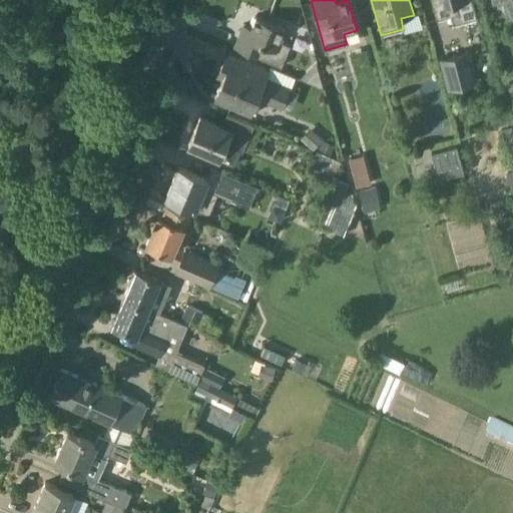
[(430,0),(436,19),(459,13),(456,3),(465,0),(430,0)]
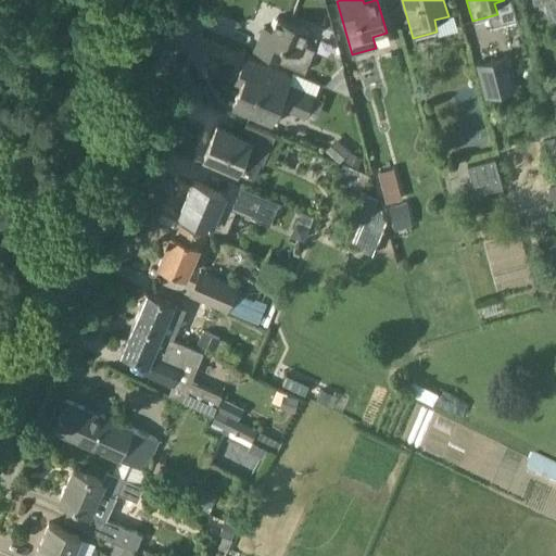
[(555,0),(532,0),(533,4),(544,1),(548,20),(555,17),(555,0)]
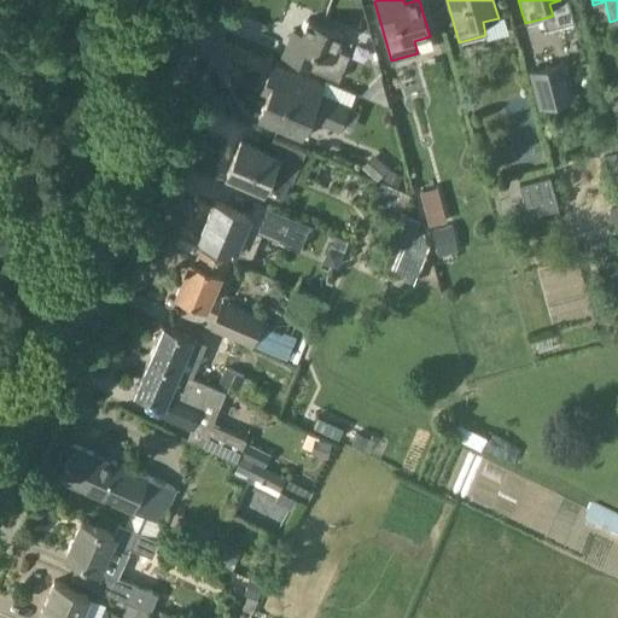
[(281,57),(338,81),(349,54),(338,50),(344,35),(308,19),(302,34),(293,30),(281,57)]
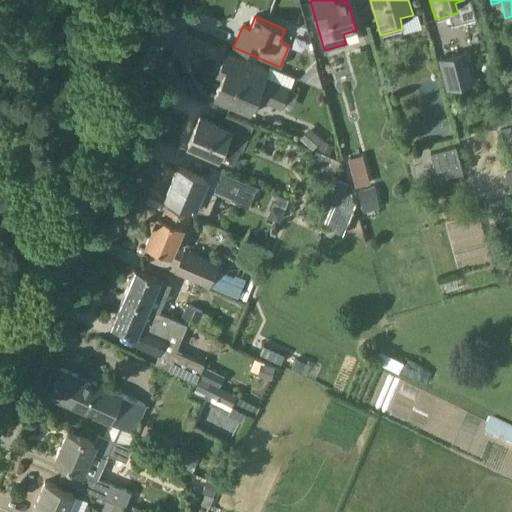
[(494,50),(482,52),(485,64),(497,61),(494,50)]
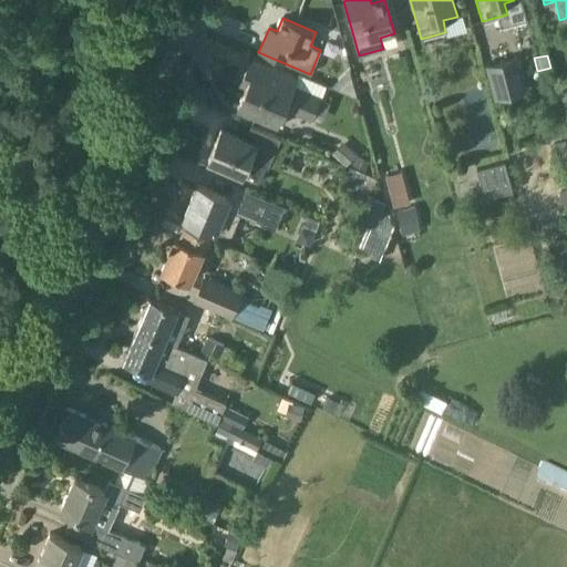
[(486,65),(496,100),(526,91),(516,57),(486,65)]
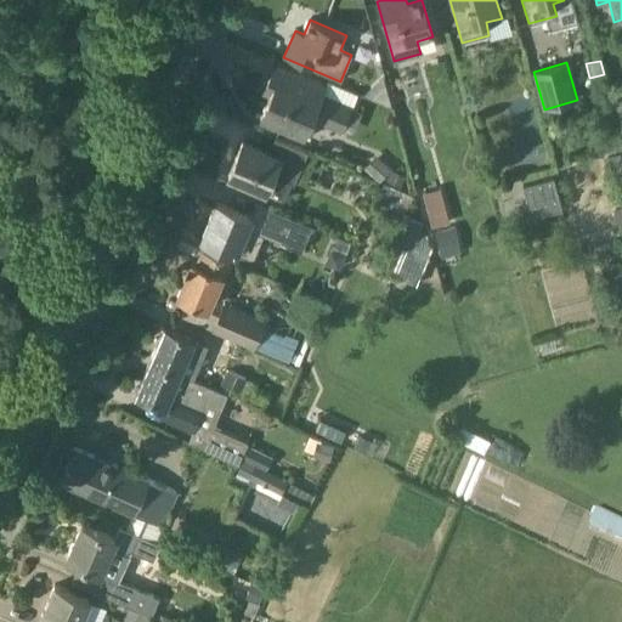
[(322,122),(340,129),(352,135),(362,112),(321,94),(324,85),(275,64),(264,92),(270,95),(260,118),(303,137),(312,113),(323,118),(322,122)]
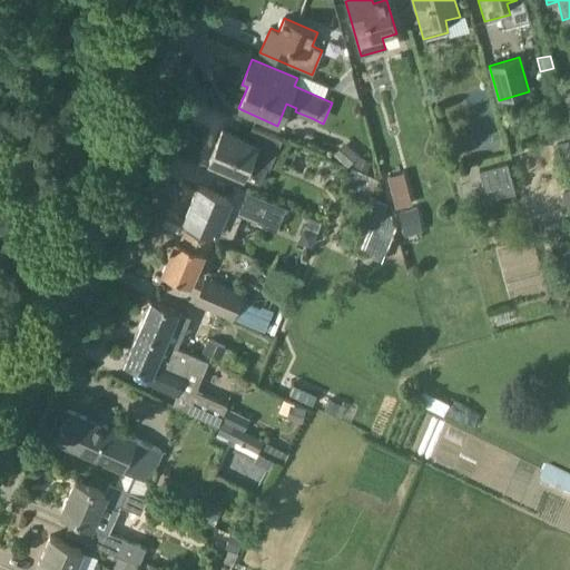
[(337,90),(361,100),(354,75),(337,90)]
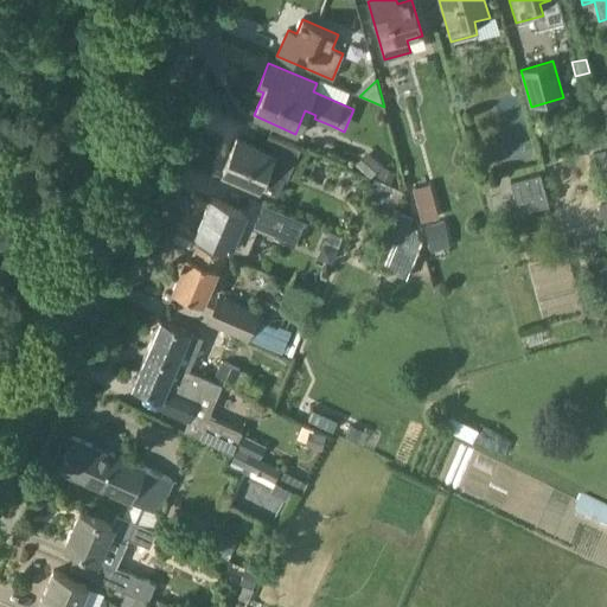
[(604,113),(606,112),(606,85),(596,89),(604,113)]
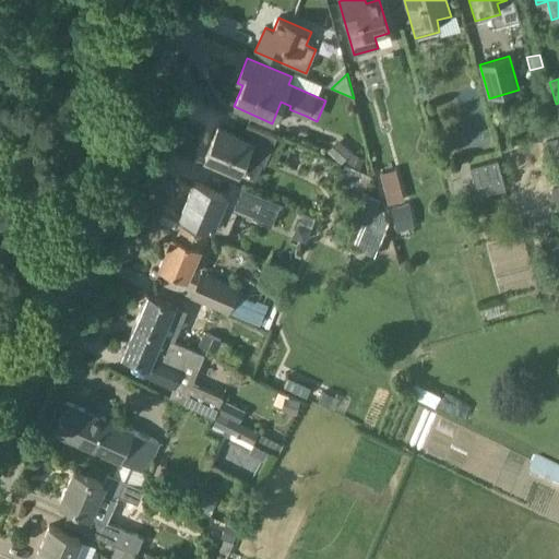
[(256,178),(261,163),(264,165),(277,137),(250,125),(245,138),(218,127),(205,156),(256,178)]
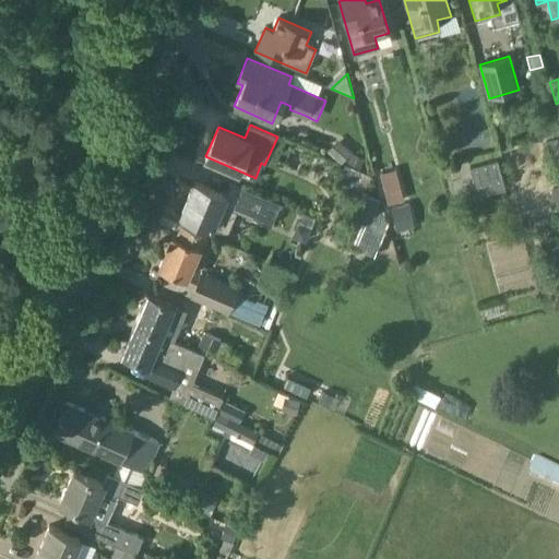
[(546,159),(558,155),(558,144),(557,138),(542,142),(546,159)]
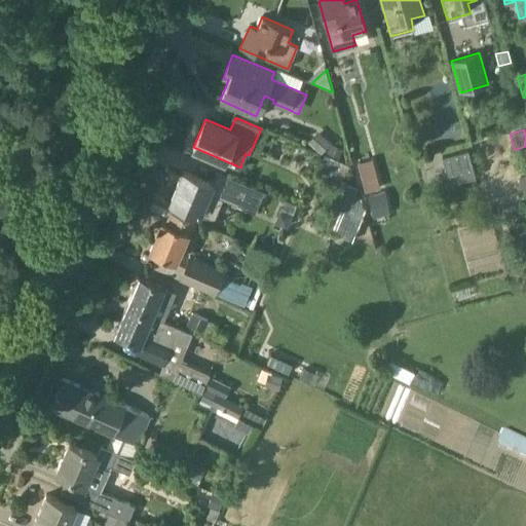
[(307,142),(321,153),(331,142),(317,130),(307,142)]
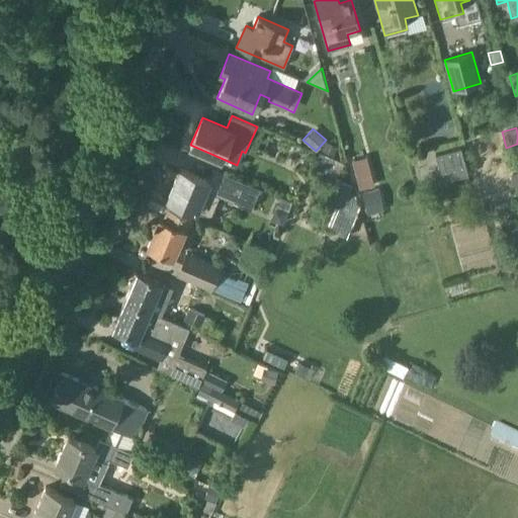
[(326,141),(322,149),(334,155),(338,147),(326,141)]
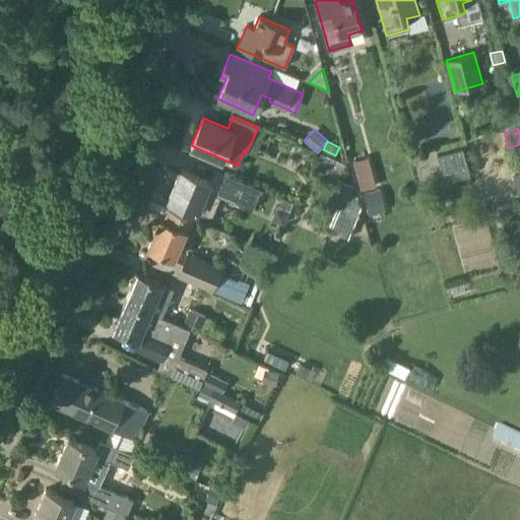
[(463,148),(438,155),(446,183),(470,176),(463,148)]
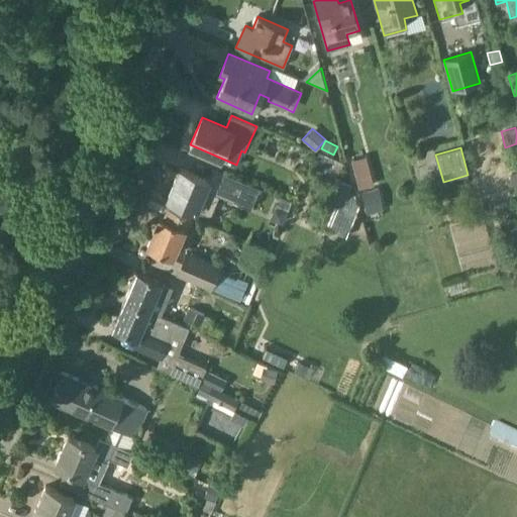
[(260,188),(242,180),(214,168),(209,180),(181,168),(168,198),(209,215),(218,194),(251,208),(260,188)]
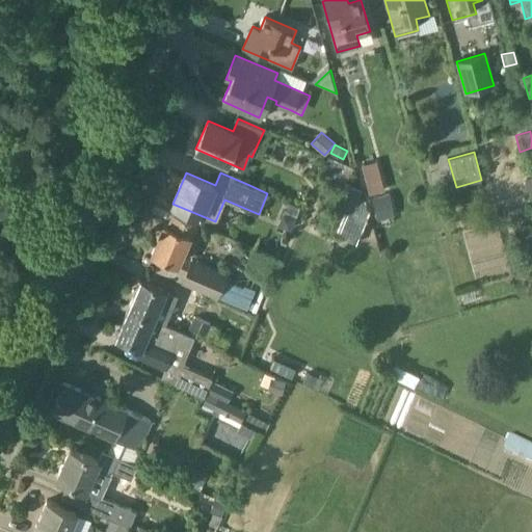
[(384,190),(381,178),(366,182),(369,194),(384,190)]
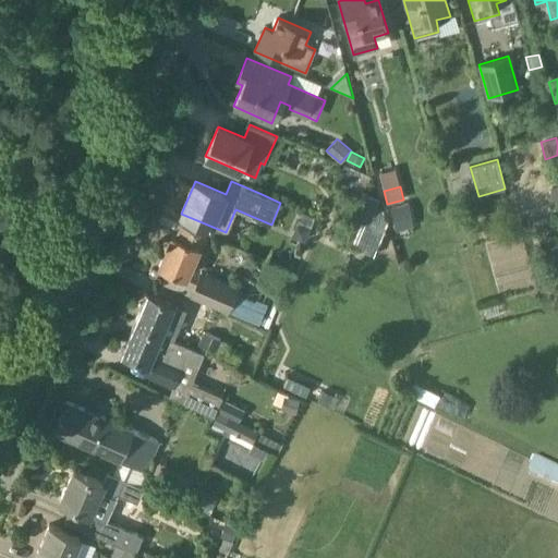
[(408,204),(390,208),(396,231),(413,227),(408,204)]
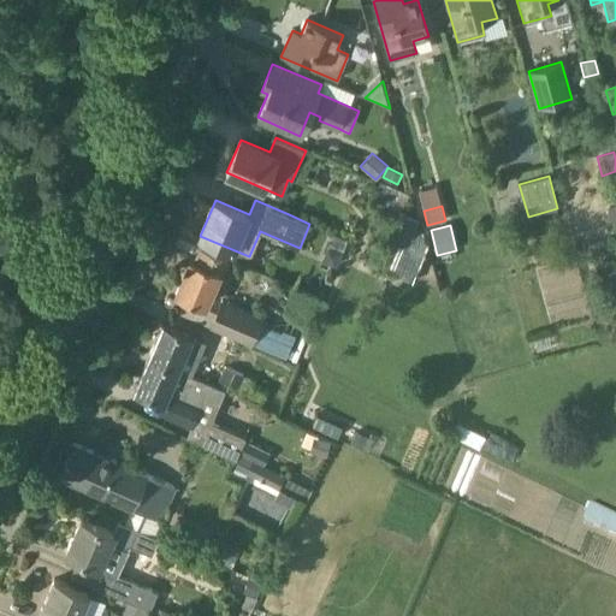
[(190,258),(176,294),(205,306),(219,271),(221,272),(227,258),(201,247),(196,260),(190,258)]
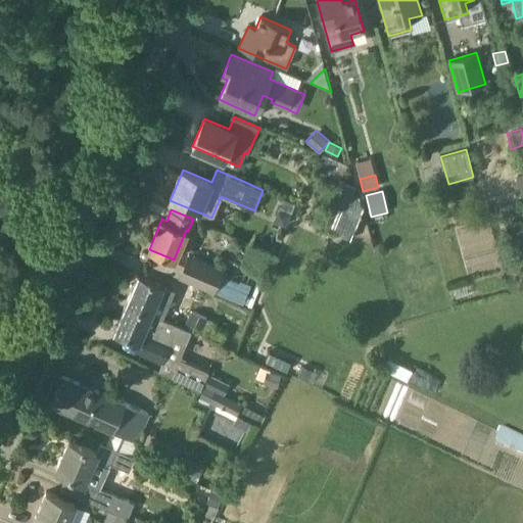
[(290,215),(279,209),(274,222),(285,227),(290,215)]
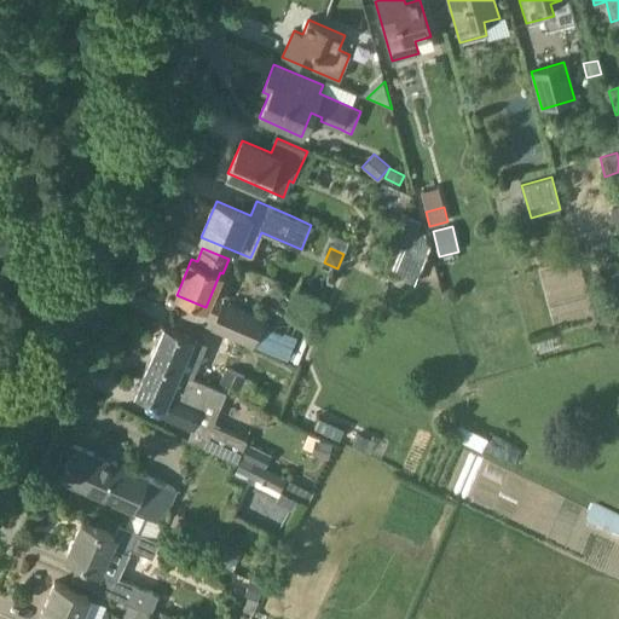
[(223,301),(212,328),(253,345),(264,319),(223,301)]
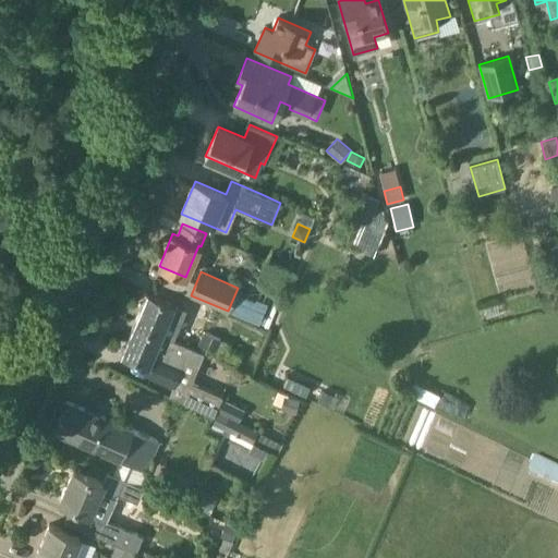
[(148,292),(135,323),(172,338),(178,324),(179,325),(185,310),(173,304),(174,303),(148,292)]
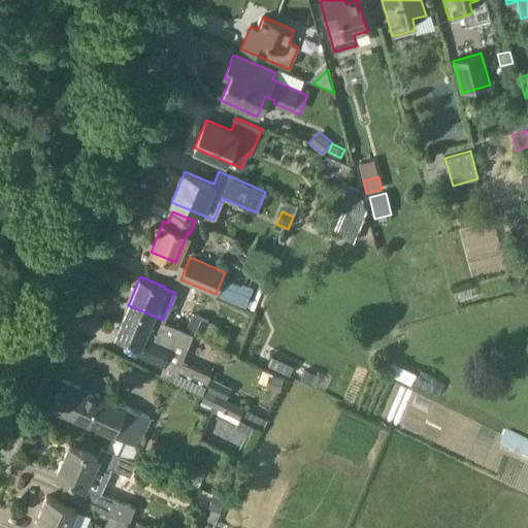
[(140,344),(136,352),(174,368),(170,376),(202,392),(204,388),(209,376),(211,372),(183,360),(194,333),(187,330),(163,320),(128,305),(116,334),(140,344)]
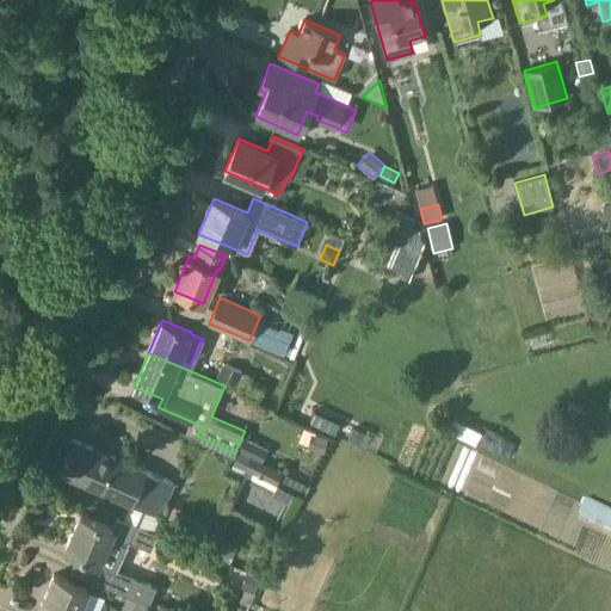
[(216,382),(224,386),(241,393),(250,374),(242,371),(242,370),(224,363),(216,382)]
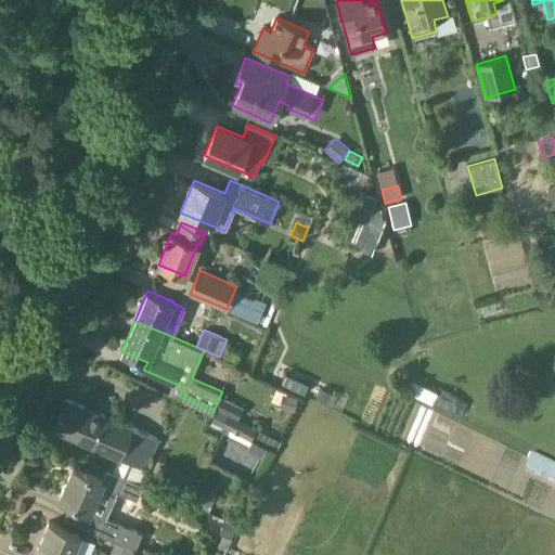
[(325,403),(331,392),(321,388),(315,398),(325,403)]
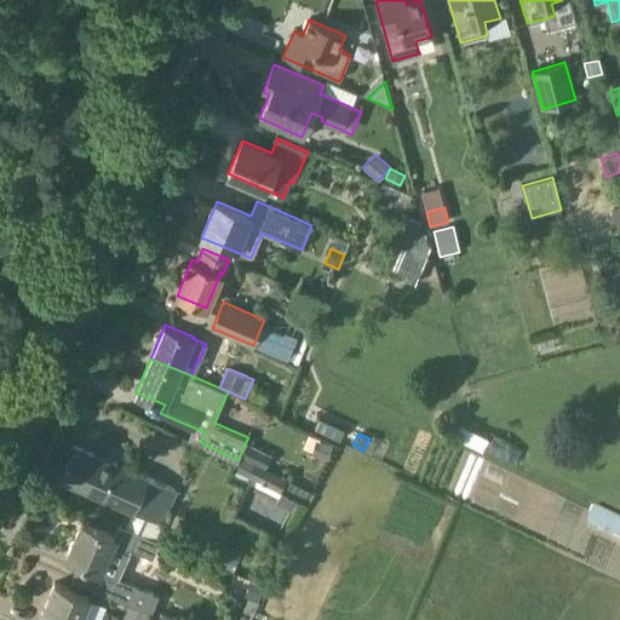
[(333,445),(319,441),(314,455),(329,460),(333,445)]
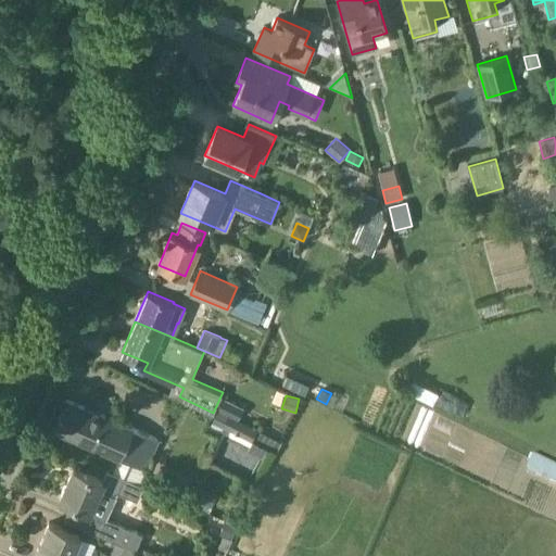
[(220,396),(215,408),(230,415),(237,418),(242,406),(220,396)]
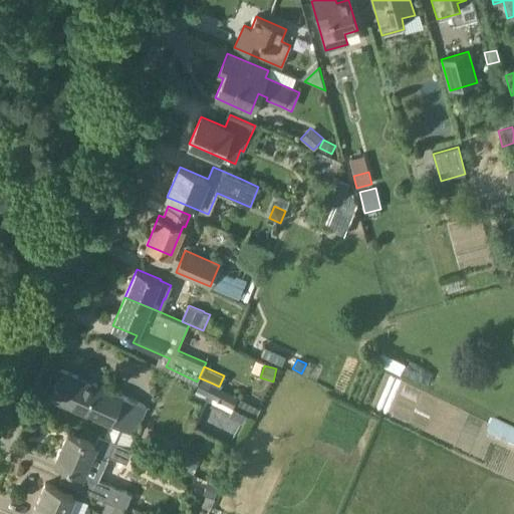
[(147,406),(61,369),(50,397),(107,422),(101,436),(124,446),(131,432),(134,434),(147,406)]
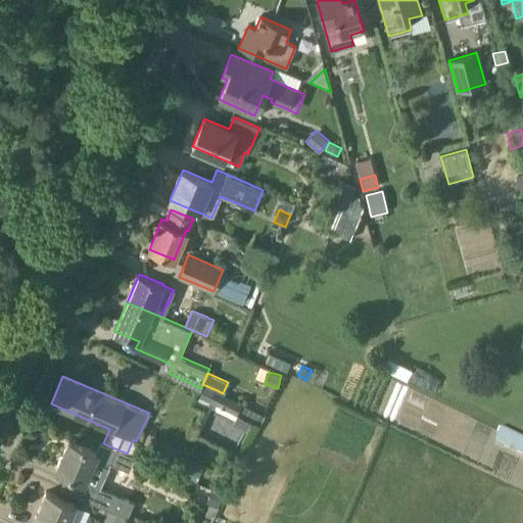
[(217,390),(210,402),(238,416),(244,403),(223,393),(217,390)]
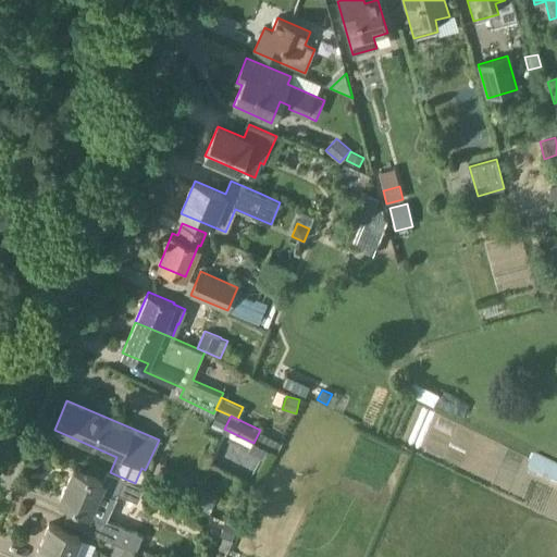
[(135,483),(110,472),(108,471),(103,481),(74,468),(60,499),(82,509),(74,524),(107,539),(114,522),(90,512),(100,491),(116,497),(119,493),(137,500),(143,486),(135,483)]
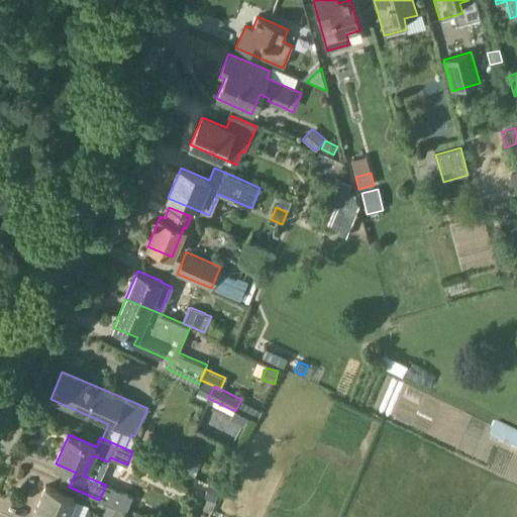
[(175,447),(170,461),(191,470),(189,474),(196,477),(203,458),(175,447)]
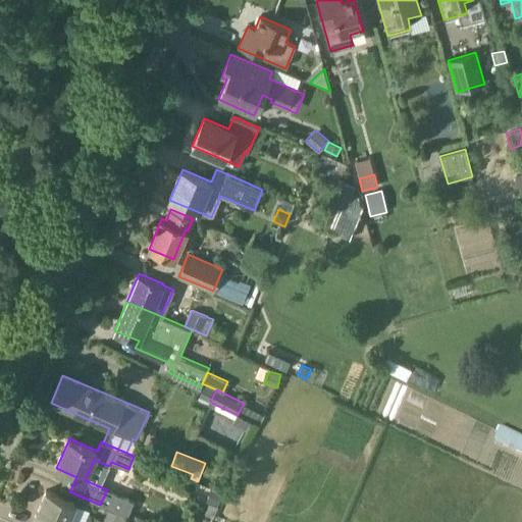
[(134,502),(107,489),(100,505),(127,517),(134,502)]
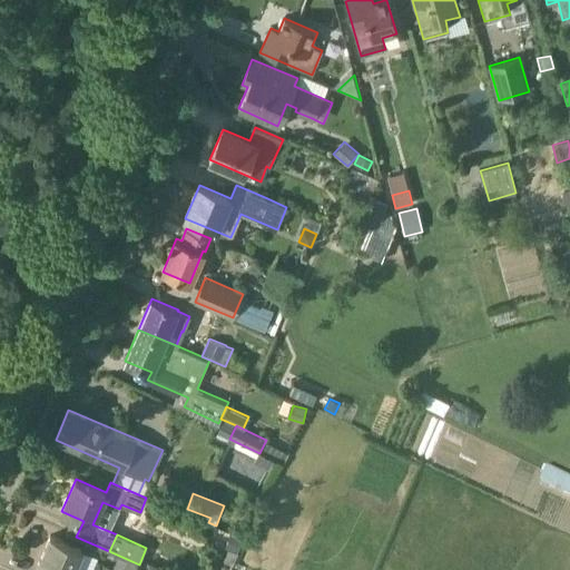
[(74,569),(82,549),(50,536),(37,569),(39,569),(74,569)]
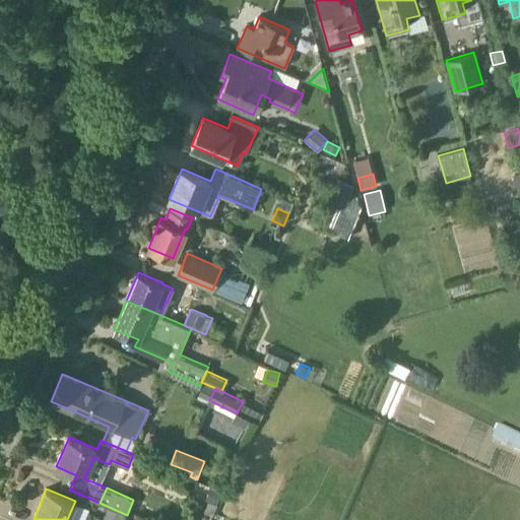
[(206,500),(208,501),(217,504),(221,494),(210,489),(206,500)]
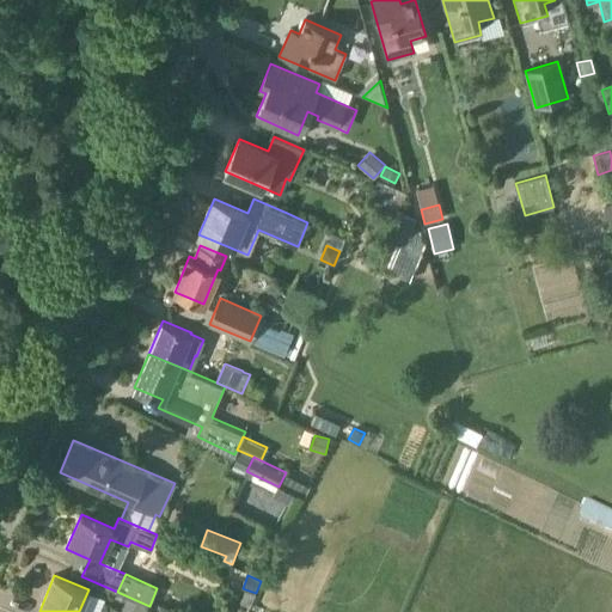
[(144,611),(147,605),(128,597),(121,611),(144,611)]
